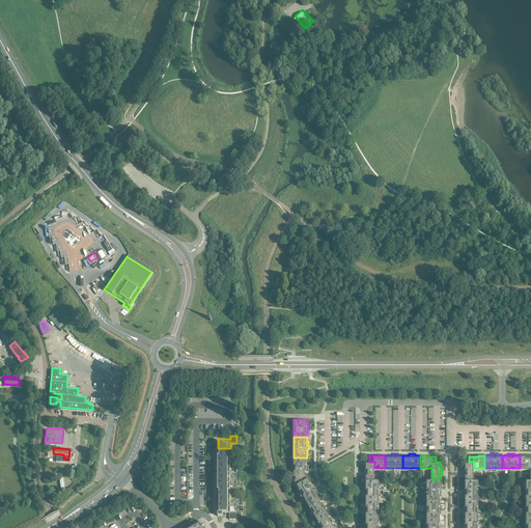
[(530,456),(526,456),(526,455),(520,455),(520,468),(530,468),(530,479),(530,456)]
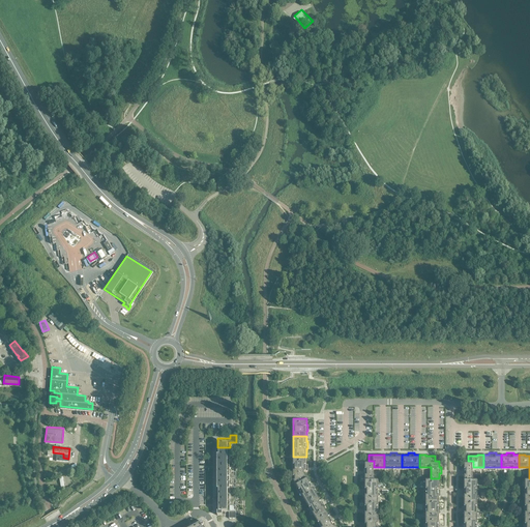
[(304,471),(304,469),(307,469),(307,462),(306,462),(306,457),(293,457),(293,474),(295,474),(295,477),(293,478),(296,484),(307,477),(304,471)]
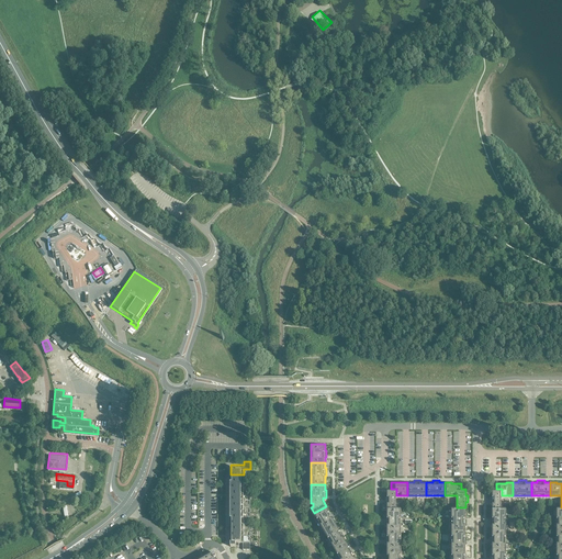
[(396,507),(396,495),(396,489),(391,489),(388,489),(388,495),(385,495),(385,502),(388,502),(388,507),(396,507)]
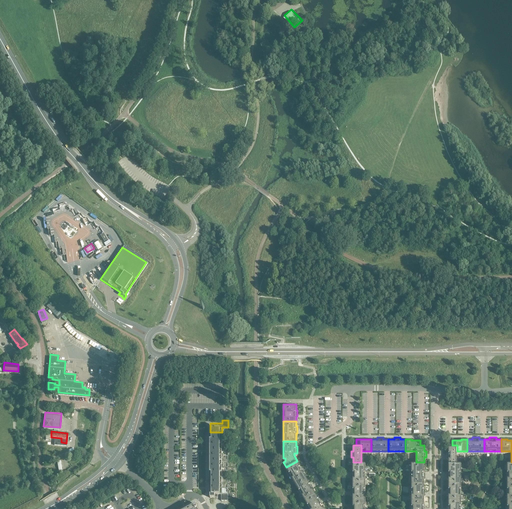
[(457,462),(457,451),(457,445),(452,445),(448,445),(448,451),(447,451),(447,457),(448,457),(448,462),(457,462)]
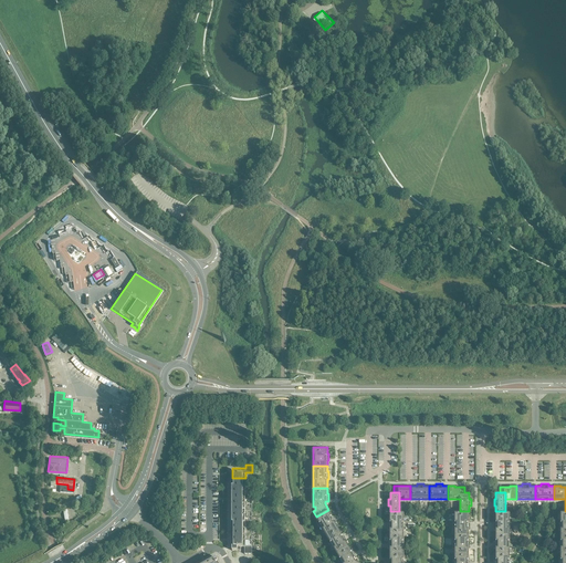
[(252,543),(252,514),(252,502),(252,496),(245,496),(232,496),(232,497),(241,497),(241,502),(241,508),(241,514),(241,520),(241,525),(241,532),(241,538),(241,544),(244,544),(244,551),(252,551),(252,543)]
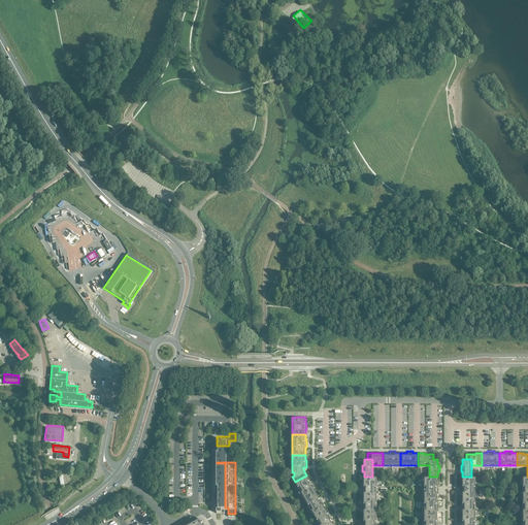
[(316,491),(312,486),(314,485),(310,479),(309,480),(306,476),(295,482),(298,486),(297,487),(298,490),(300,493),(301,492),(304,497),(316,491)]
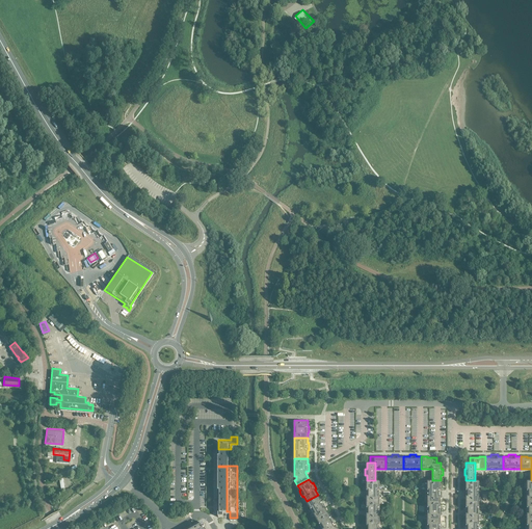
[(381,496),(381,490),(379,490),(379,488),(379,480),(375,480),(367,480),(367,488),(367,490),(365,490),(365,496),(367,496),(367,501),(379,501),(379,496),(381,496)]
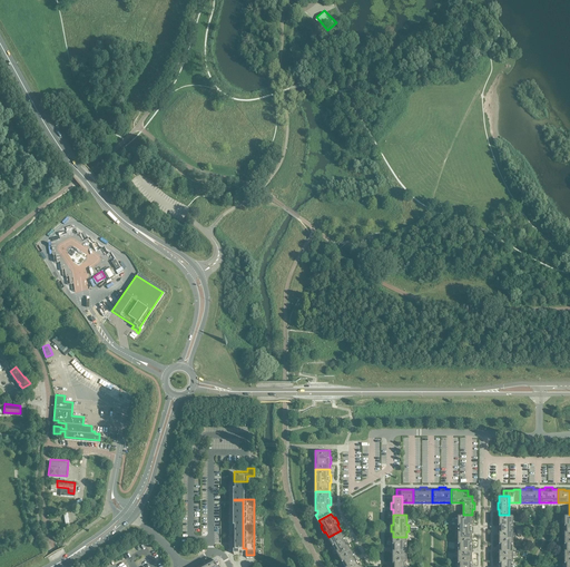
[(474,531),(474,525),(472,525),(472,524),(472,515),(463,515),(458,515),(458,524),(458,525),(457,525),(457,531),(458,531),(458,537),(472,537),(472,531),(474,531)]
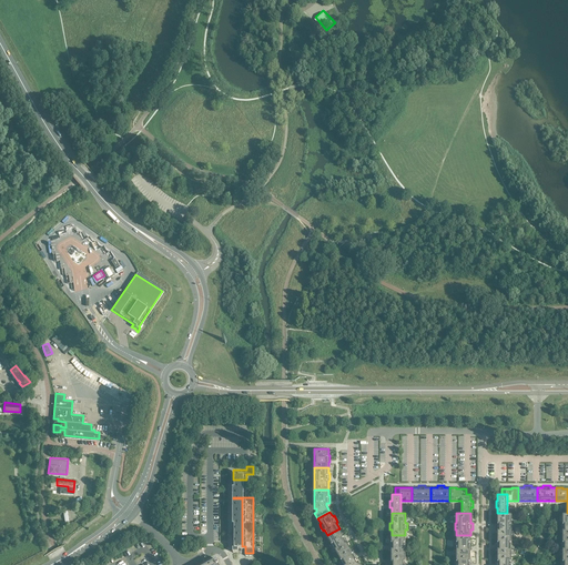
[(514,530),(514,523),(511,523),(511,522),(511,513),(507,513),(497,513),(497,522),(497,523),(496,523),(496,530),(497,530),(497,535),(511,535),(511,530),(514,530)]
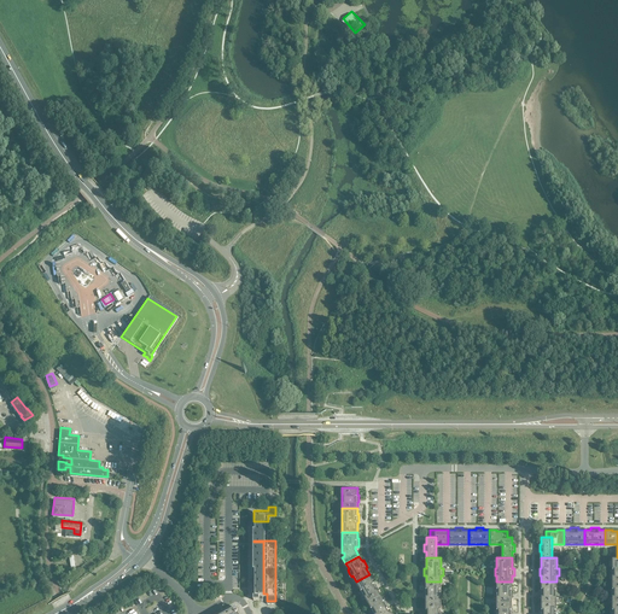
[(379,588),(375,582),(374,583),(369,574),(356,582),(361,590),(360,591),(363,597),(365,597),(368,602),(382,595),(378,589),(379,588)]
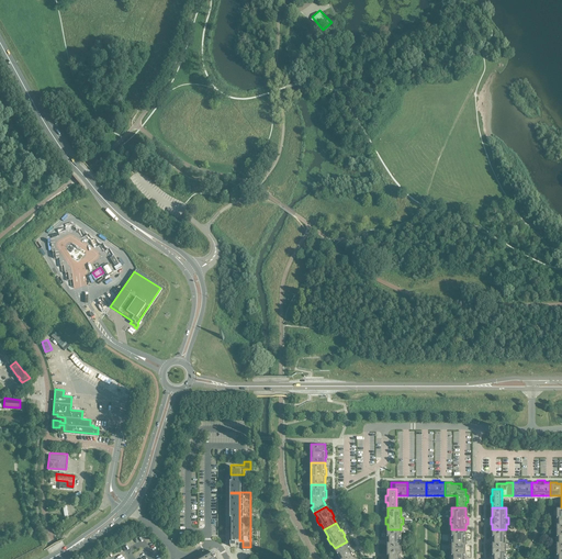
[(403,543),(403,539),(403,536),(401,536),(401,529),(388,529),(388,536),(385,536),(385,543),(388,543),(388,548),(401,548),(401,543),(403,543)]
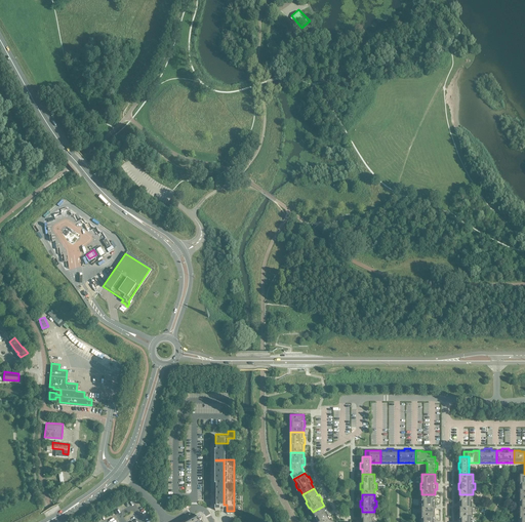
[(437,507),(437,500),(435,500),(435,494),(421,494),(421,500),(420,500),(420,507),(421,507),(421,512),(435,512),(435,507),(437,507)]
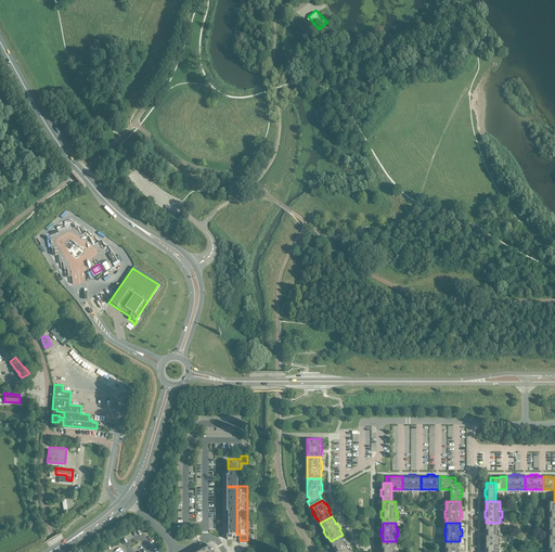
[(502,536),(502,533),(502,528),(500,528),(500,523),(486,523),(486,529),(485,529),(485,536),(486,536),(486,541),(500,541),(500,536),(502,536)]
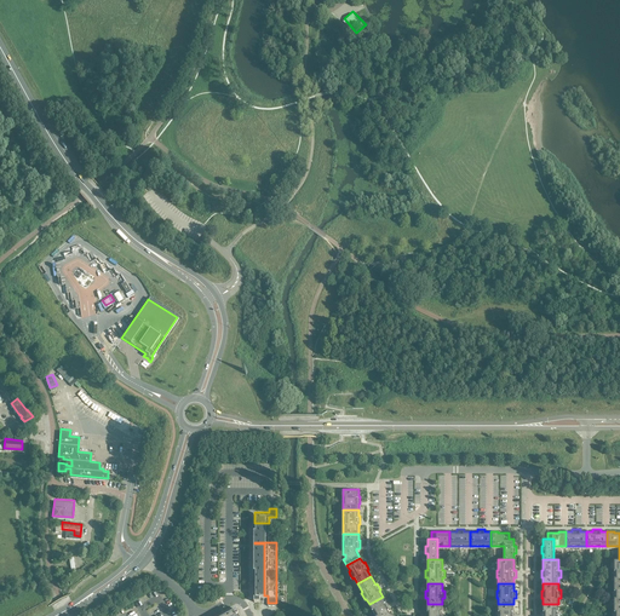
[(395,615),(396,615),(389,612),(388,610),(391,608),(388,600),(385,602),(383,597),(369,604),(372,609),(371,610),(373,615),(395,615)]
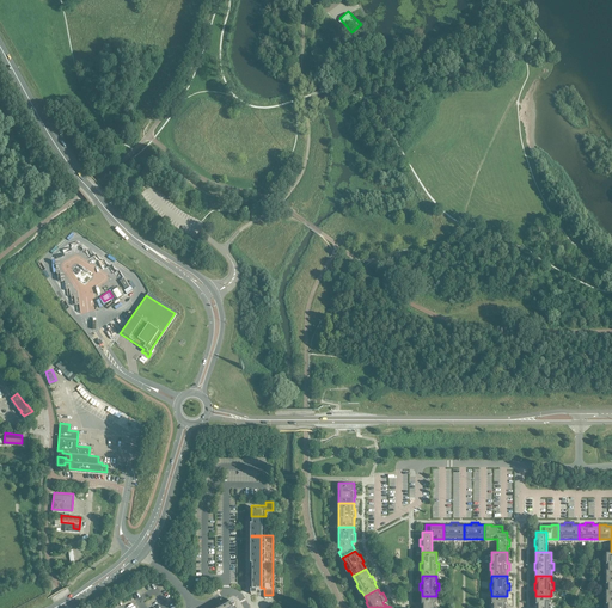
[(438,607),(439,603),(436,603),(436,596),(422,596),(422,603),(423,603),(423,607),(438,607)]
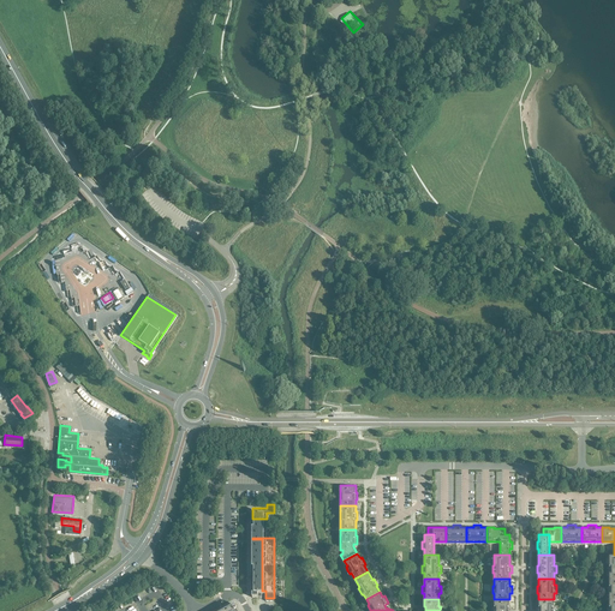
[(511,610),(512,606),(509,606),(509,599),(494,599),(494,606),(493,606),(491,610),(511,610)]
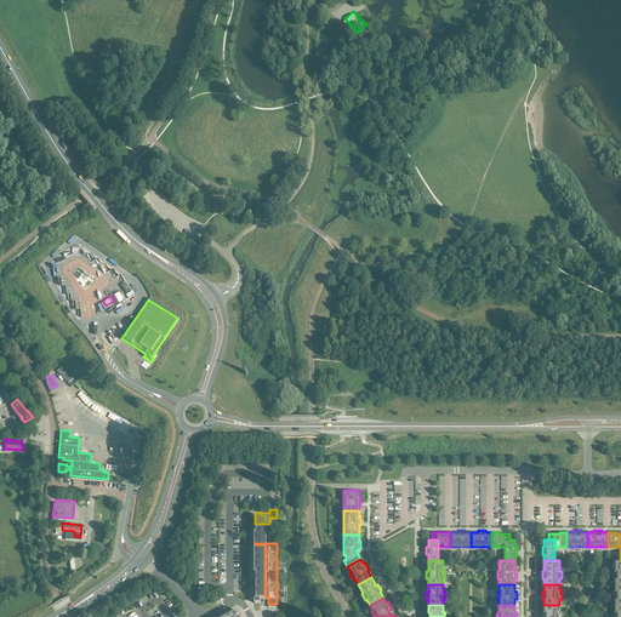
[(560,616),(562,612),(559,612),(559,605),(543,605),(543,612),(542,612),(541,616),(560,616)]
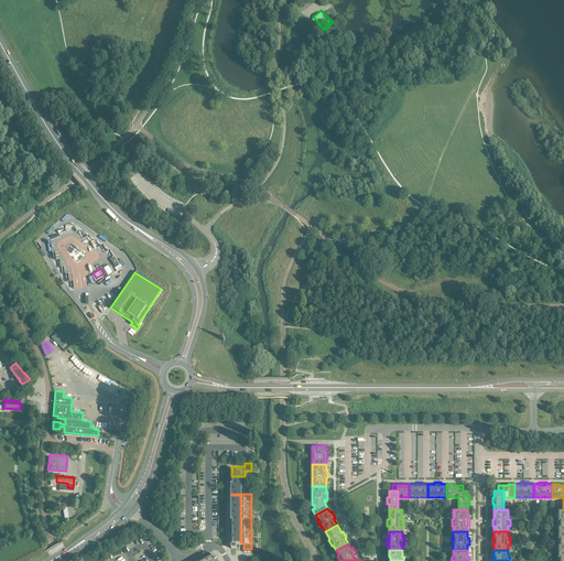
[(221,560),(223,560),(221,560),(214,560),(215,560),(217,559),(214,551),(196,560),(221,560)]
